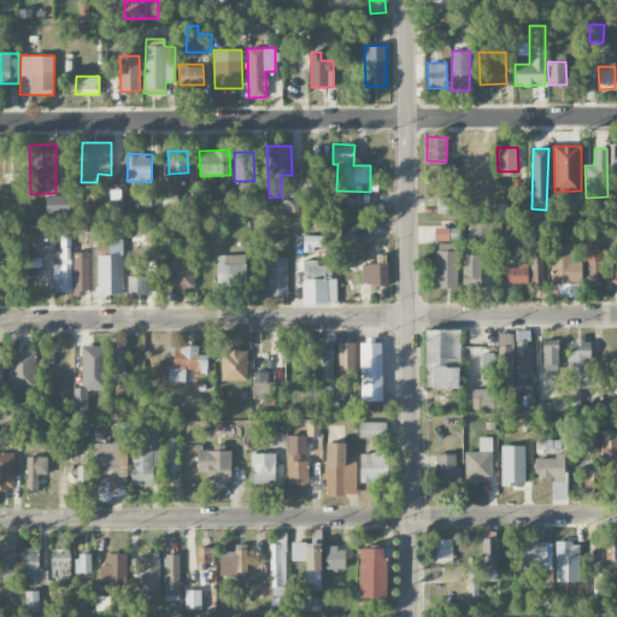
[(303,192),(318,192),(319,156),(304,156),(303,192)]
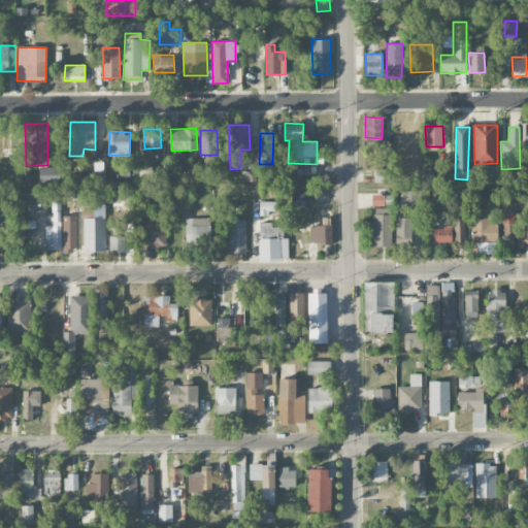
[(39,183),(60,184),(60,167),(39,166),(39,183)]
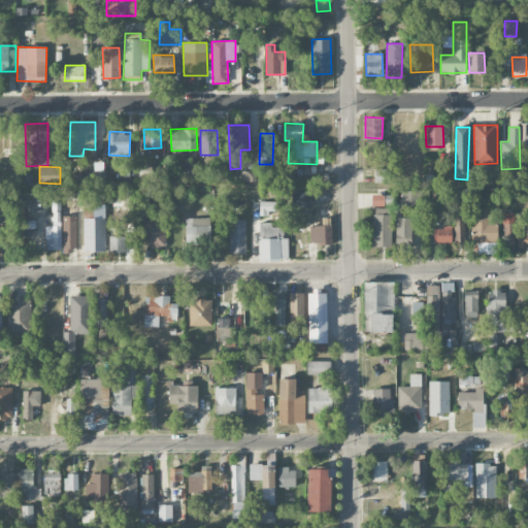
[(389,183),(389,169),(374,169),(374,182),(389,183)]
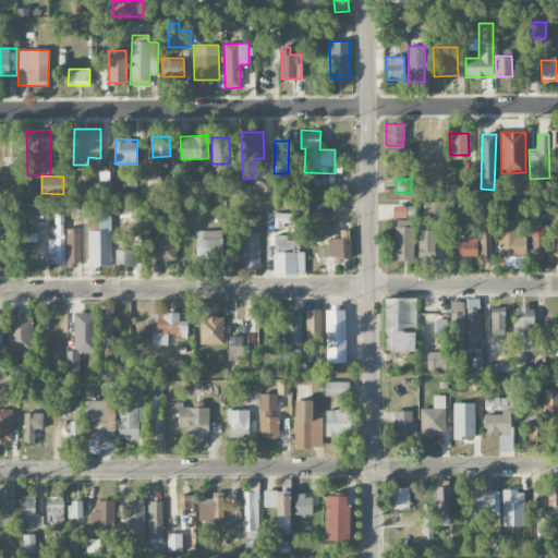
[(255,191),(270,192),(270,182),(255,182),(255,191)]
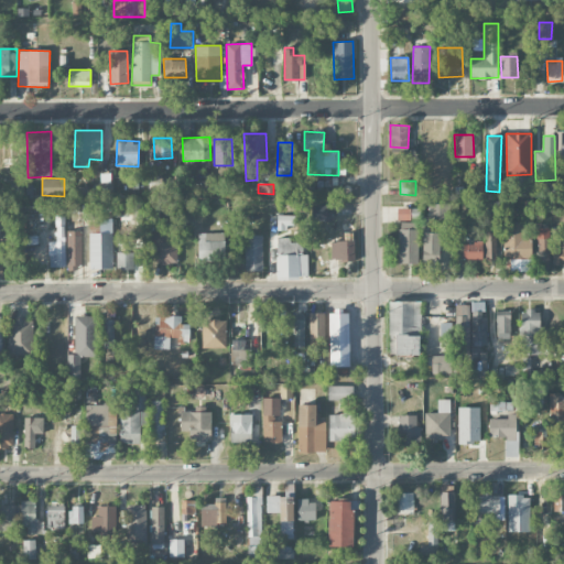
[(332,205),(312,205),(311,221),(332,221),(332,205)]
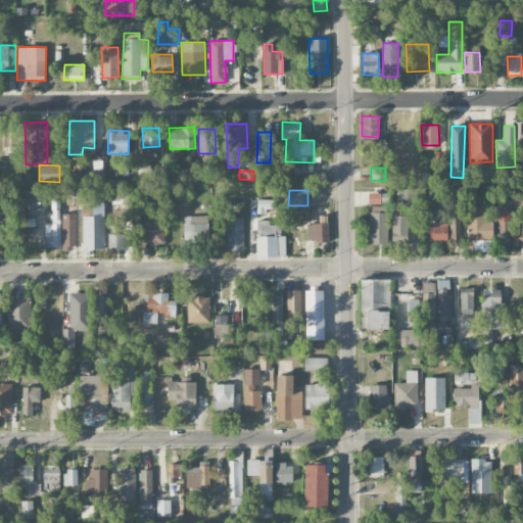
[(380,193),(369,193),(369,203),(380,203),(380,193)]
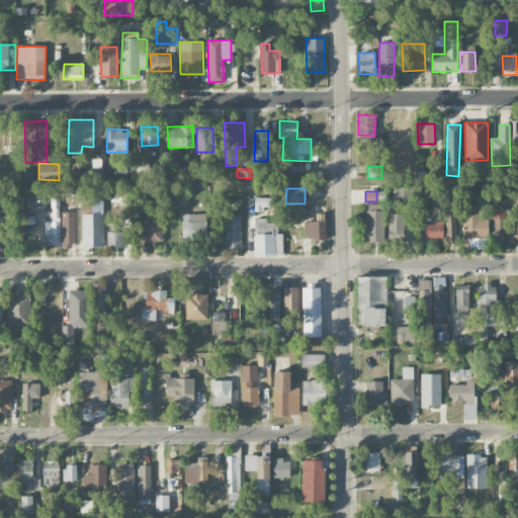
[(445,242),(458,242),(457,197),(444,197),(445,242)]
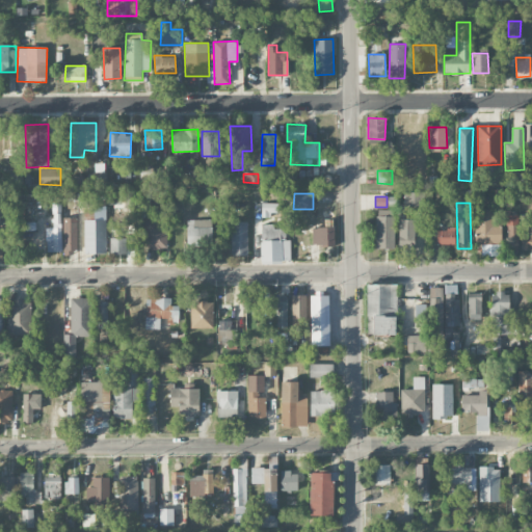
[(106,253),(106,209),(94,209),(94,219),(84,219),(84,254),(106,253)]
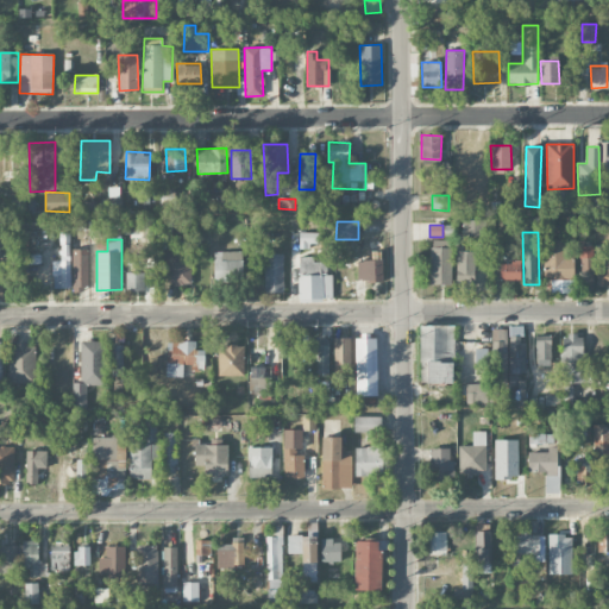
[(431,284),(451,284),(452,239),(431,239),(431,284)]
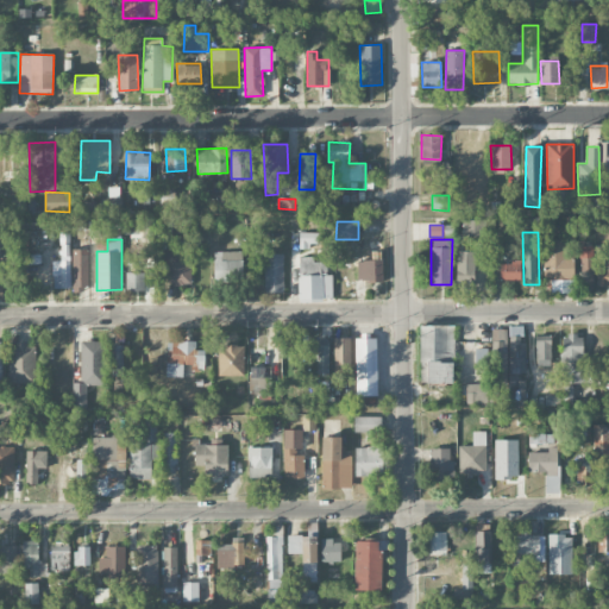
[(566,239),(544,239),(544,280),(575,278),(573,256),(566,256),(566,239)]
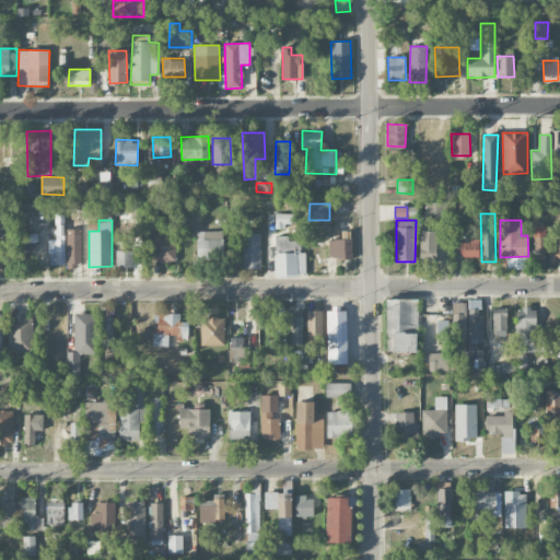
[(338,223),(339,238),(328,238),(329,255),(325,256),(325,273),(335,273),(335,259),(352,258),(351,223),(338,223)]
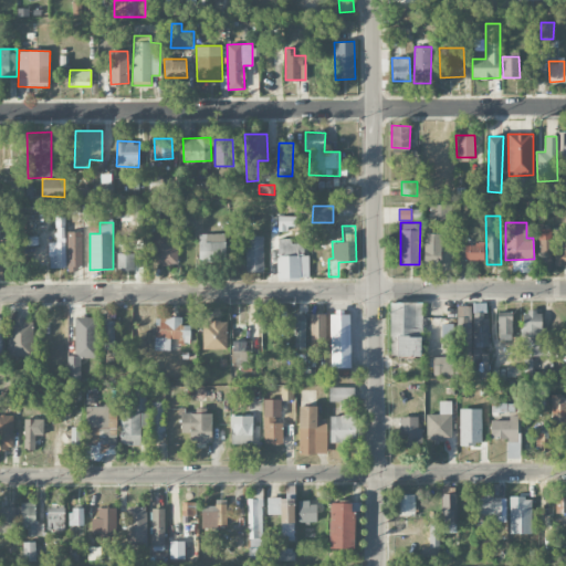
[(50,268),(66,268),(65,227),(56,227),(58,241),(49,242),(50,268)]
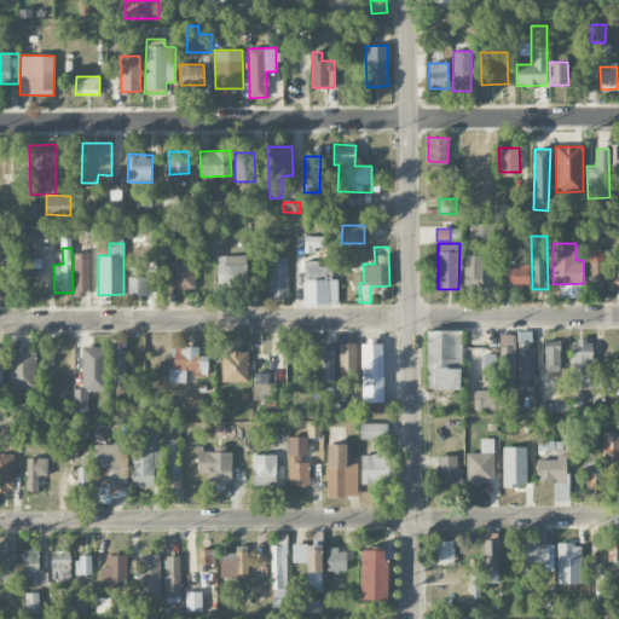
[(603,288),(602,249),(589,250),(590,288),(603,288)]
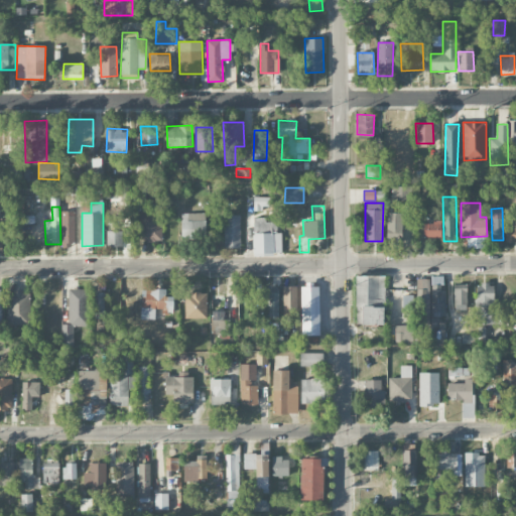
[(74,211),(61,211),(61,247),(75,247),(74,211)]
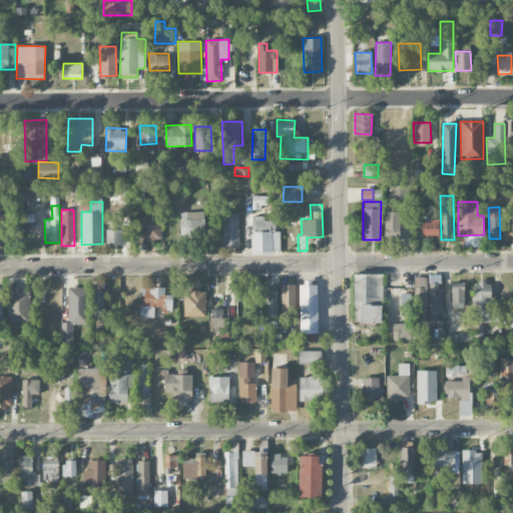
[(179,234),(203,235),(204,211),(180,210),(179,234)]
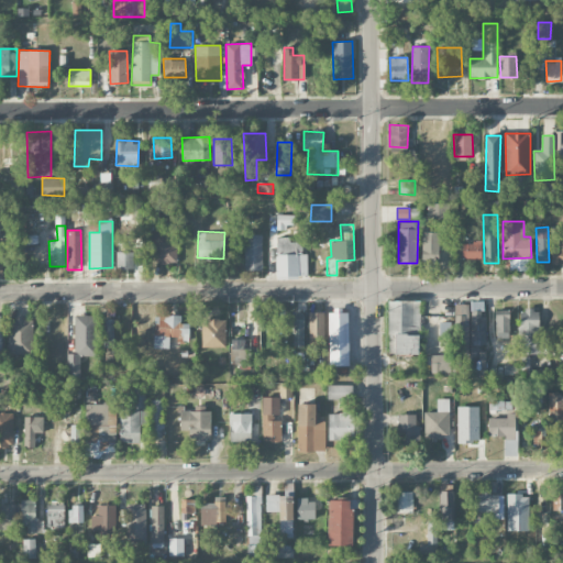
[(153,262),(177,261),(177,232),(153,232),(153,262)]
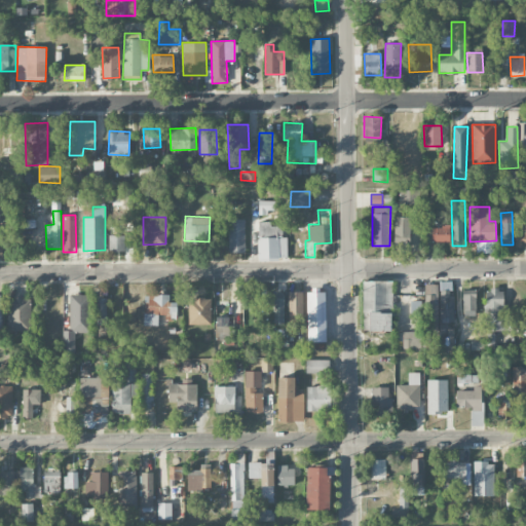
[(410,247),(411,217),(395,217),(393,246),(410,247)]
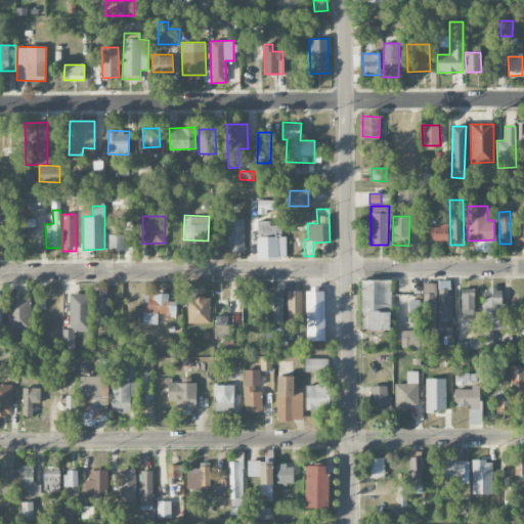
[(244,218),(227,218),(227,251),(244,251),(244,218)]
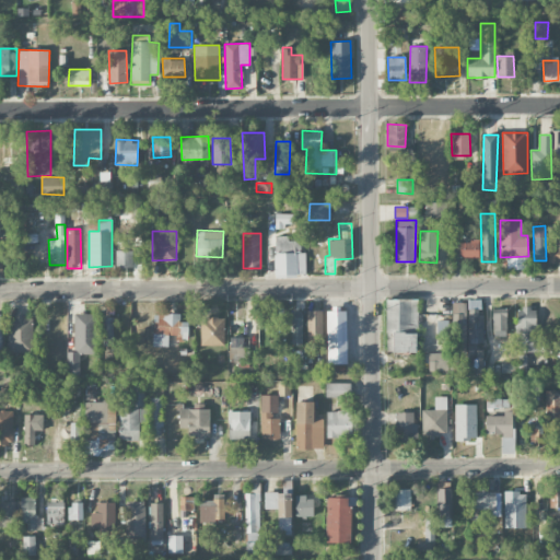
[(301,241),(289,241),(289,236),(275,236),(276,276),(306,276),(305,252),(301,252),(301,241)]
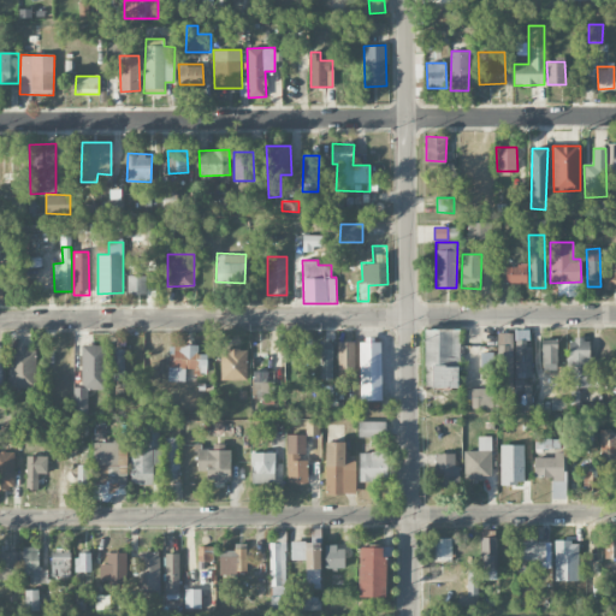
[(604,290),(615,289),(615,264),(604,265),(604,290)]
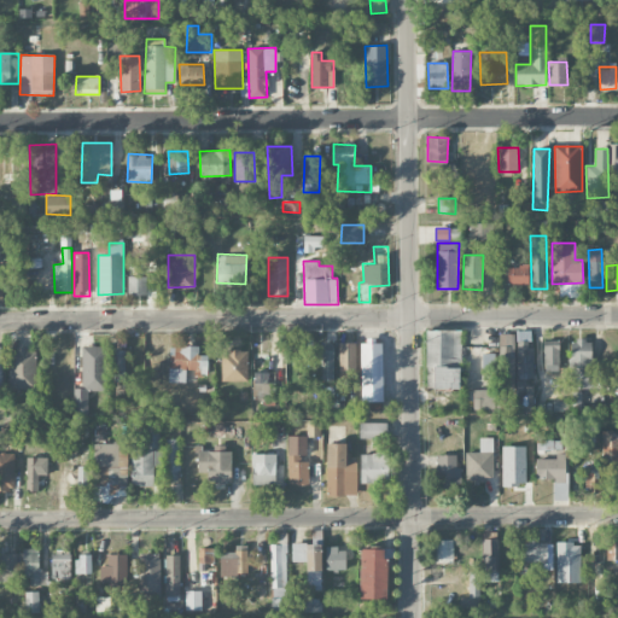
[(529,266),(507,266),(507,285),(529,284),(529,266)]
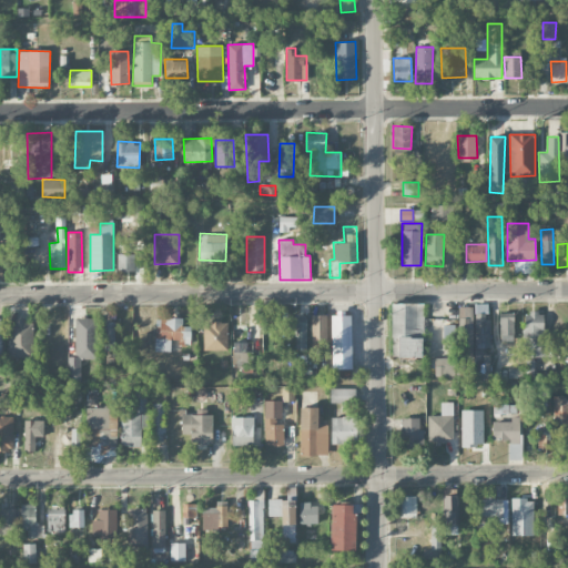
[(0,272),(6,272),(6,264),(17,263),(16,245),(0,245),(0,272)]
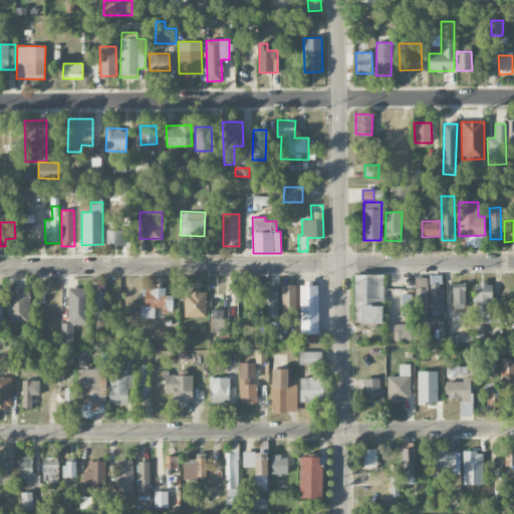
[(120,245),(120,224),(106,223),(106,245),(120,245)]
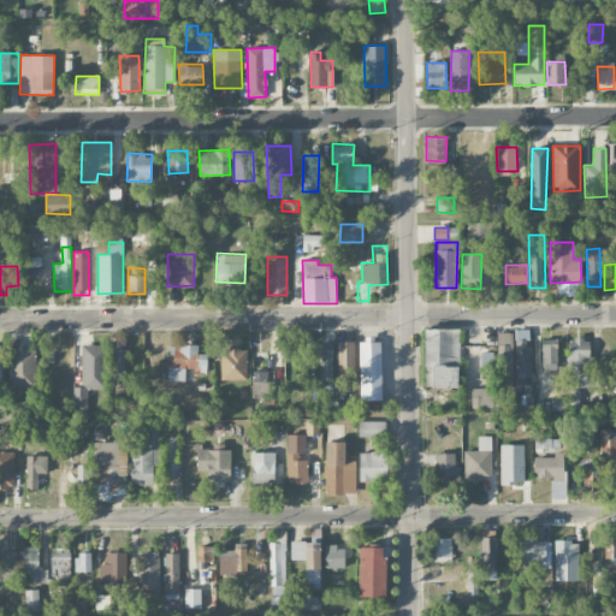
[(458,388),(460,330),(426,329),(424,386),(458,388)]
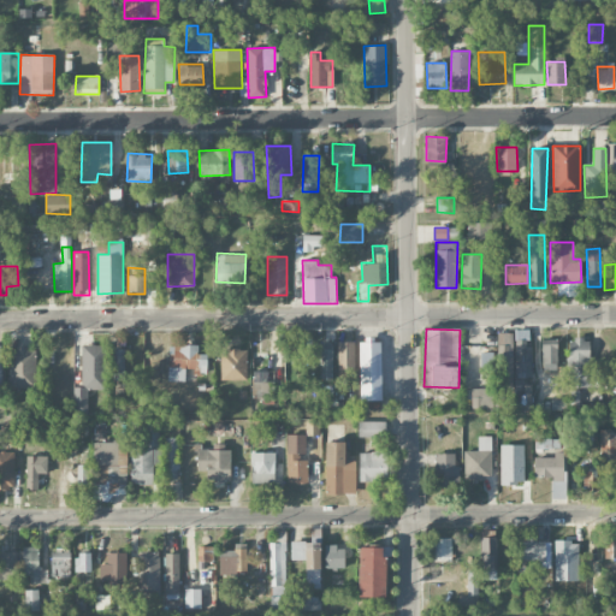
[(515,361),(516,378),(532,378),(531,347),(529,347),(528,330),(514,330),(515,361)]
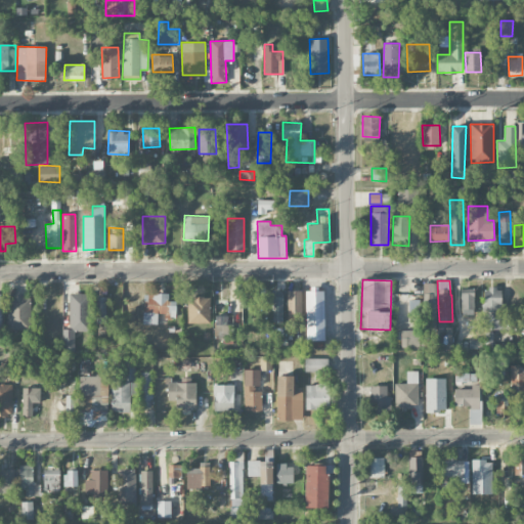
[(423,282),(422,329),(436,330),(437,284),(423,282)]
